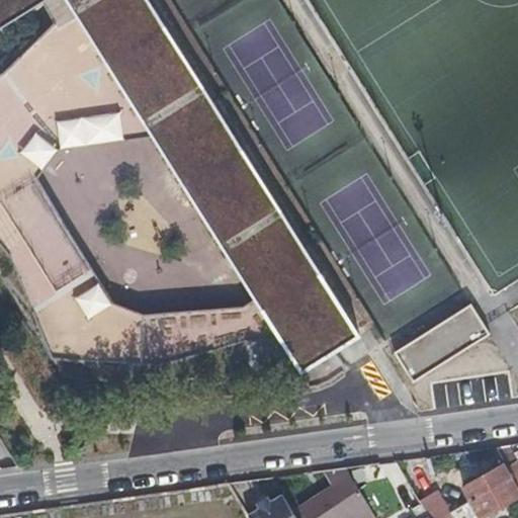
[(149,0),(0,0),(0,16),(25,0),(54,0),(63,15),(0,63),(0,274),(29,321),(27,322),(33,330),(34,329),(64,376),(107,380),(107,386),(140,384),(139,383),(146,384),(182,380),(183,381),(214,378),(213,376),(251,372),(246,312),(245,306),(145,315),(114,303),(37,176),(25,166),(0,168),(0,144),(32,111),(62,146),(152,133),(211,229),(245,207),(246,206),(247,205),(248,203),(249,202),(249,199),(249,197),(249,196),(227,161),(244,151),(149,0)]
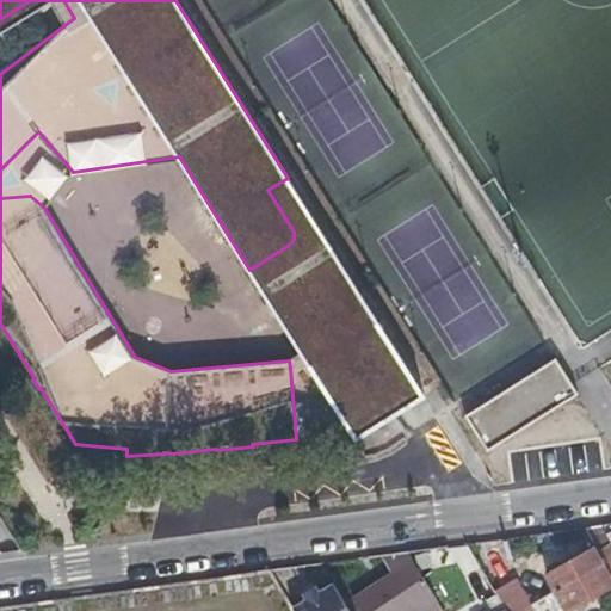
[(44,208),(73,172),(38,131),(0,170),(0,198),(30,196),(44,208)]
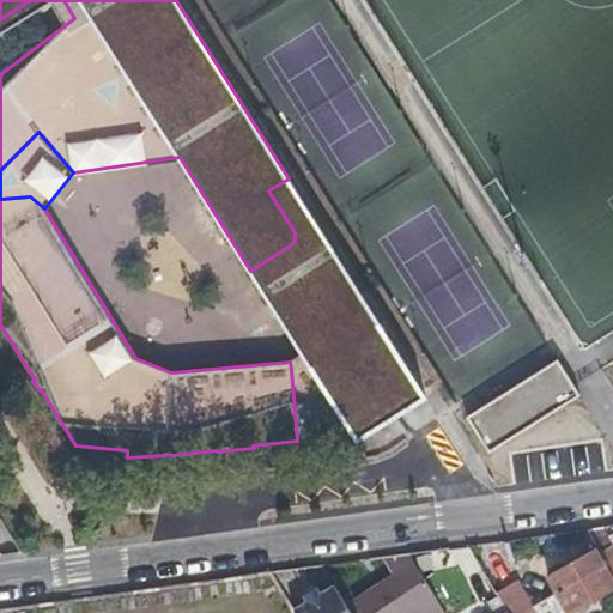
[(290,246),(250,271),(273,304),(313,279),(315,279),(319,279),(322,280),(325,283),(406,411),(426,398),(289,178),(268,190),(295,232),(295,234),(295,236),(295,240),(293,241),(292,243),(291,244),(290,246)]
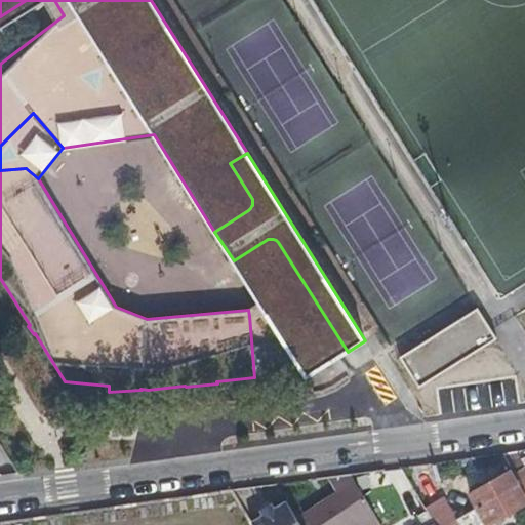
[(268,239),(234,260),(267,314),(305,373),(307,377),(348,352),(278,242),(276,240),(273,239),(270,239),(268,239)]
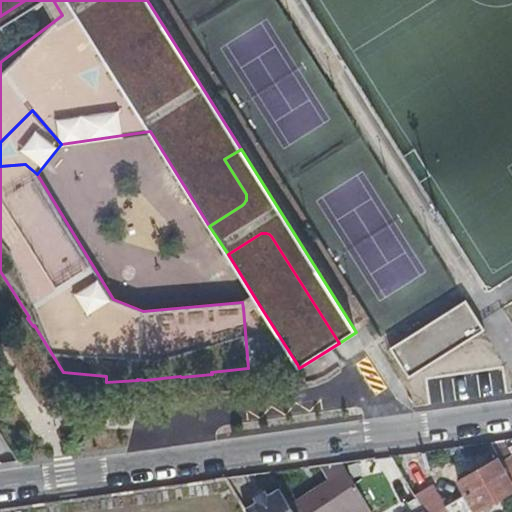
[(0,290),(31,331),(53,376),(114,406),(166,392),(241,391),(277,365),(297,364),(260,306),(243,308),(248,368),(211,372),(212,374),(181,377),(180,376),(144,380),(137,379),(138,380),(106,382),(106,376),(63,372),(34,325),(33,326),(27,318),(29,317),(0,271),(0,290)]
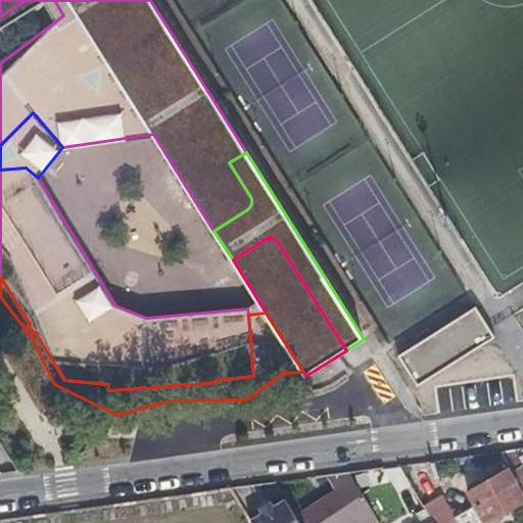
[(484,319),(476,305),(399,354),(419,385),(495,336),(488,326),(484,329),(480,322),(484,319)]
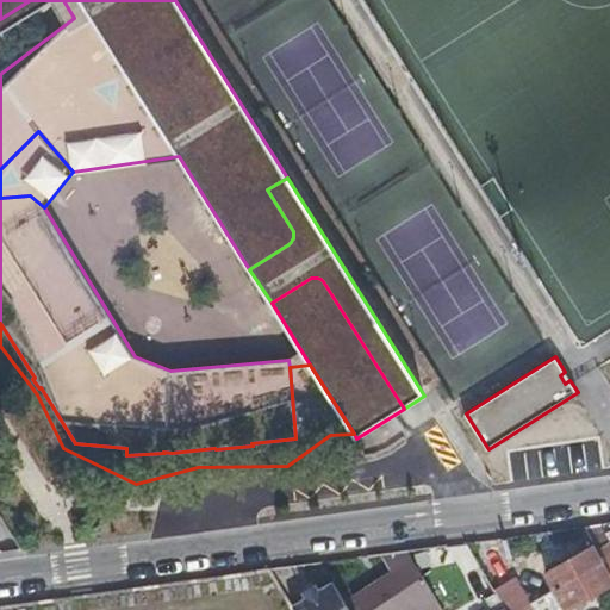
[(566,609),(609,584),(609,572),(593,545),(565,561),(555,561),(548,565),(546,572),(547,578),(564,609),(566,609)]
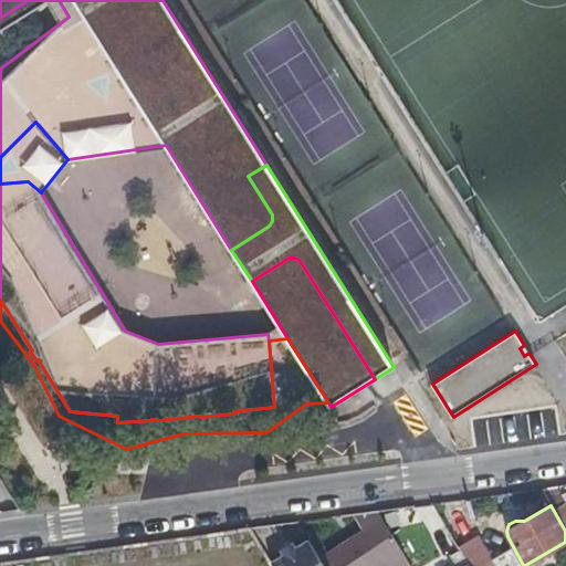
[(371,509),(354,512),(365,530),(324,554),(329,565),(381,565),(387,563),(389,565),(399,565),(409,561),(377,509),(371,509)]
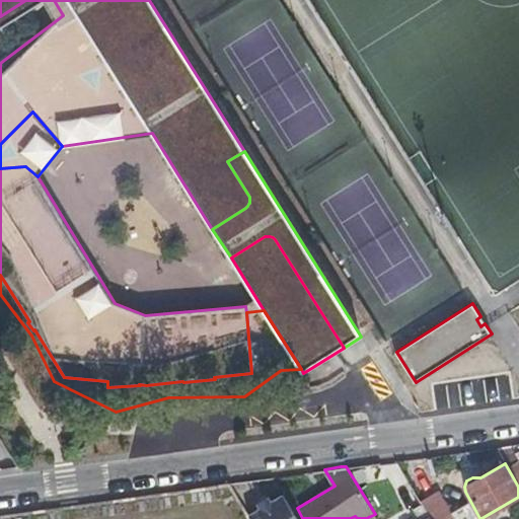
[(431,518),(421,501),(411,484),(396,493),(409,513),(416,510),(420,518),(431,518)]
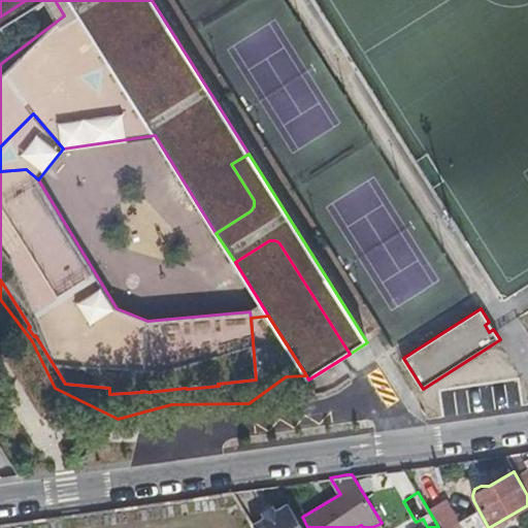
[(448,499),(428,509),(438,527),(449,527),(461,522),(448,499)]
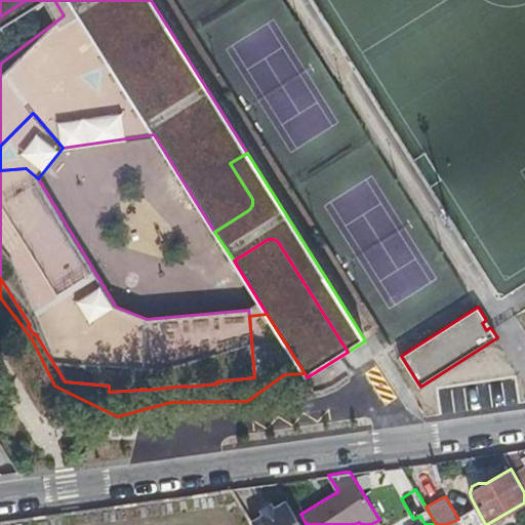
[(267,514),(254,522),(255,524),(303,524),(289,501),(277,508),(274,501),(263,509),(267,514)]
